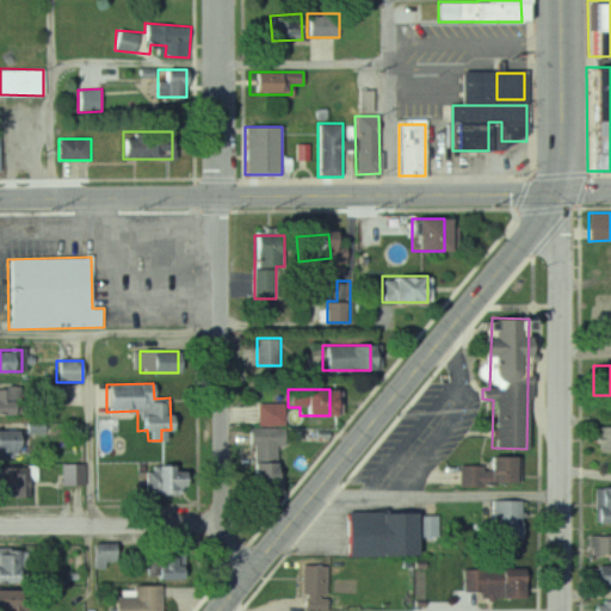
[(283,403),(255,403),(255,424),(283,424),(283,403)]
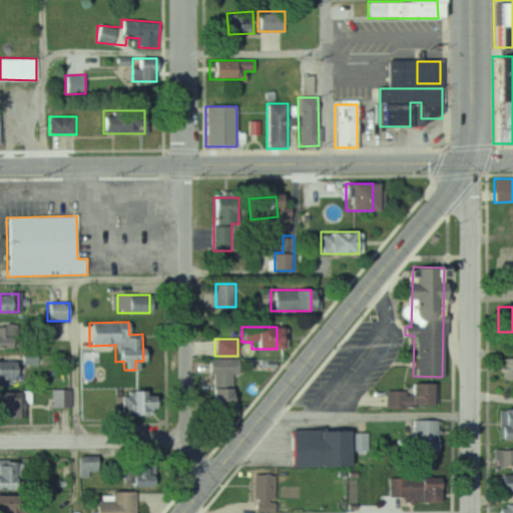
[(502,380),(512,379),(512,357),(502,358),(502,380)]
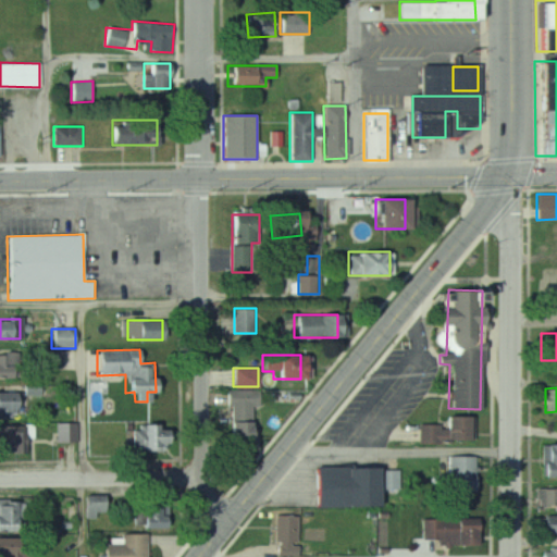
[(259,407),(259,390),(230,390),(230,431),(250,431),(250,407),(259,407)]
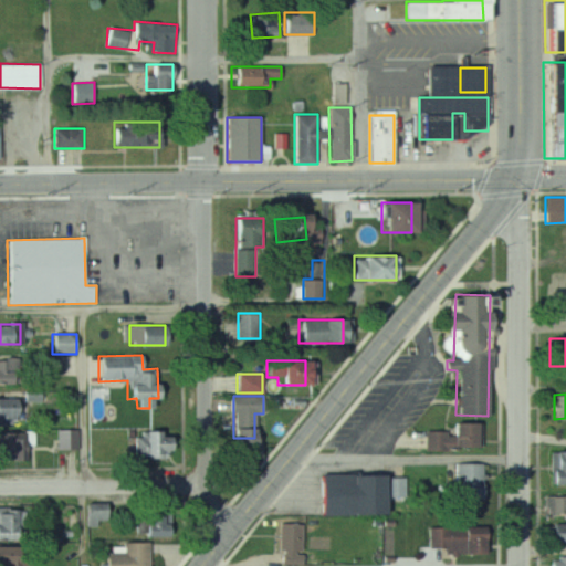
[(0,397),(0,422),(20,423),(20,398),(0,397)]
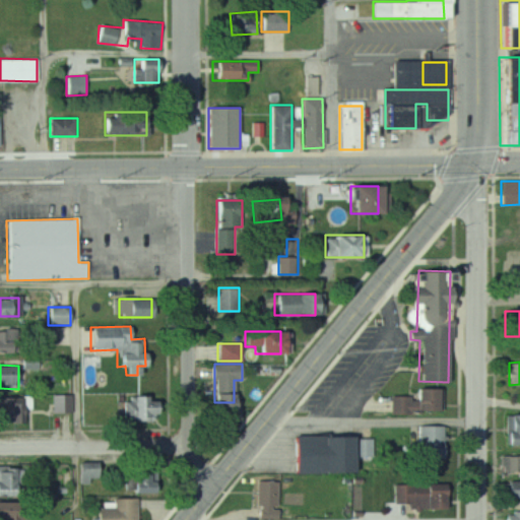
[(435,412),(435,389),(413,388),(412,397),(390,397),(389,412),(435,412)]
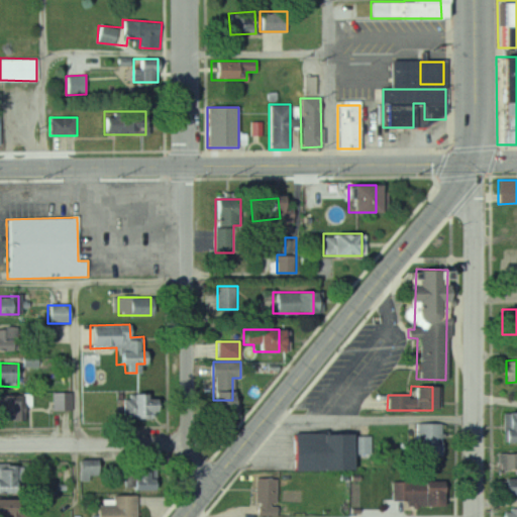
[(72,392),(53,392),(53,410),(72,410),(72,392)]
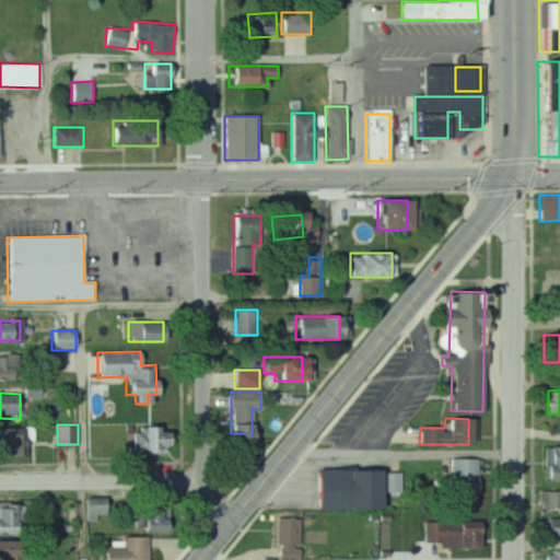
[(0,455),(26,455),(26,428),(0,428),(0,455)]
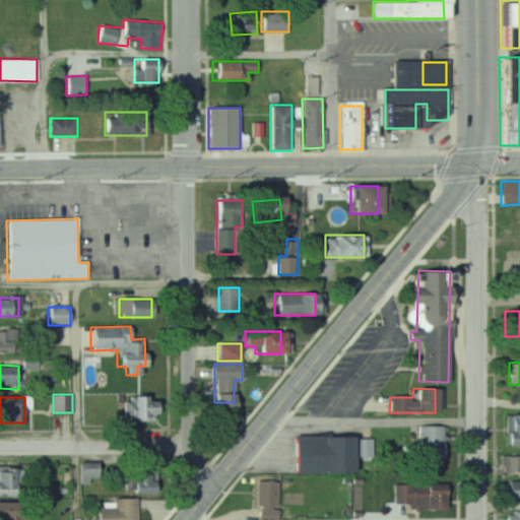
[(155,419),(155,397),(123,397),(123,419),(155,419)]
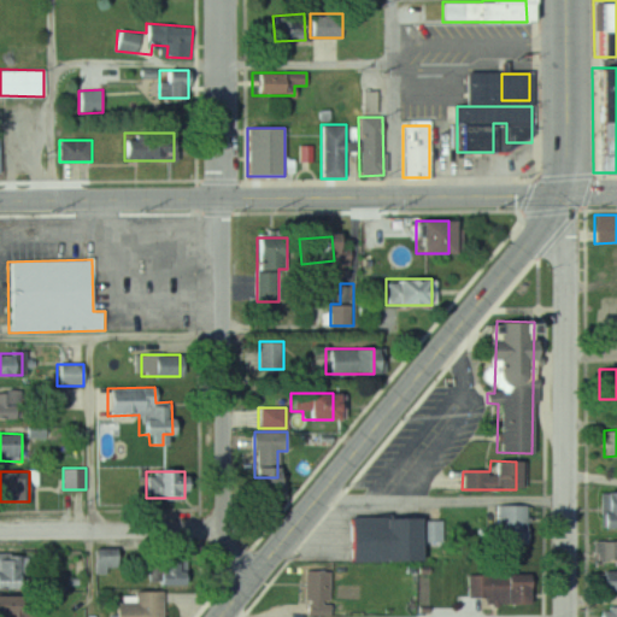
[(616,492),(598,492),(598,527),(616,527),(616,492)]
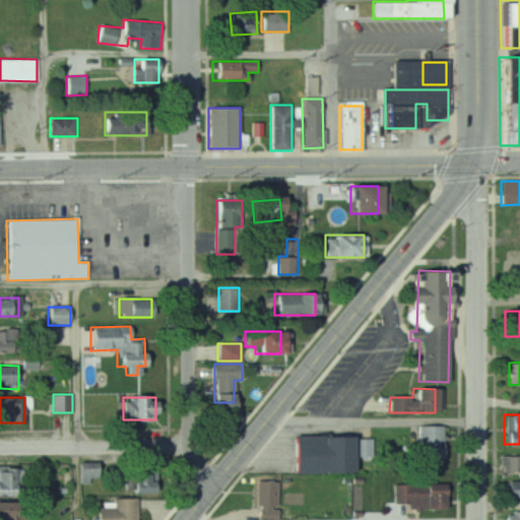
[(445,426),(410,426),(410,458),(445,458),(445,426)]
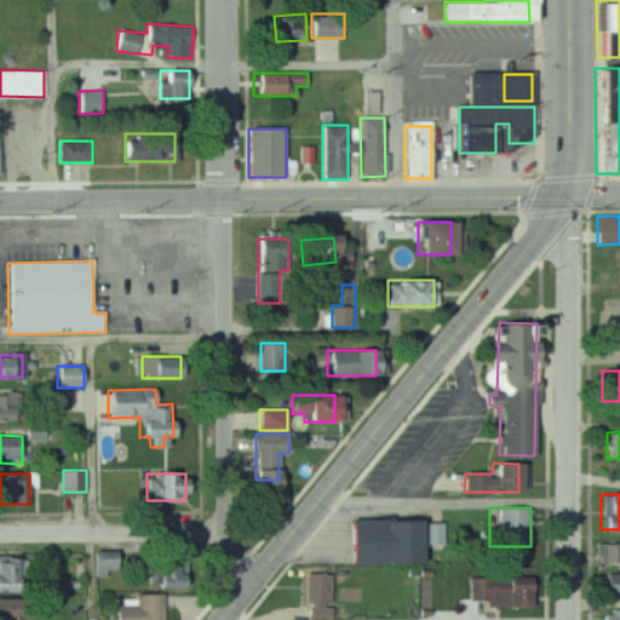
[(345,520),(345,564),(424,564),(423,520),(345,520)]
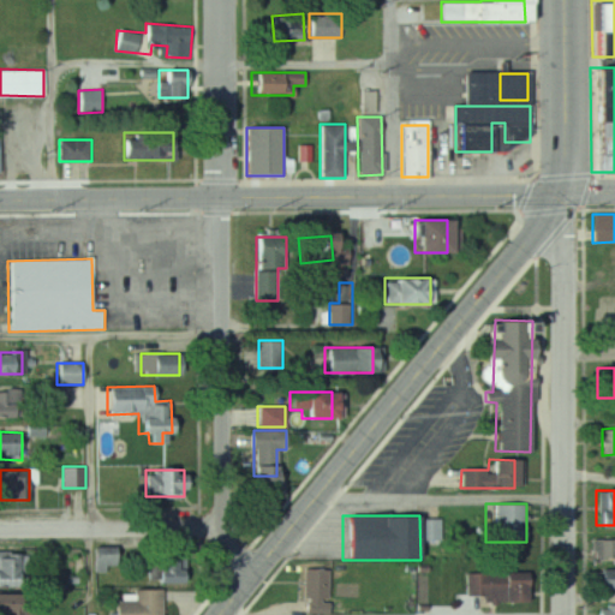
[(441,519),(427,520),(429,539),(443,538),(441,519)]
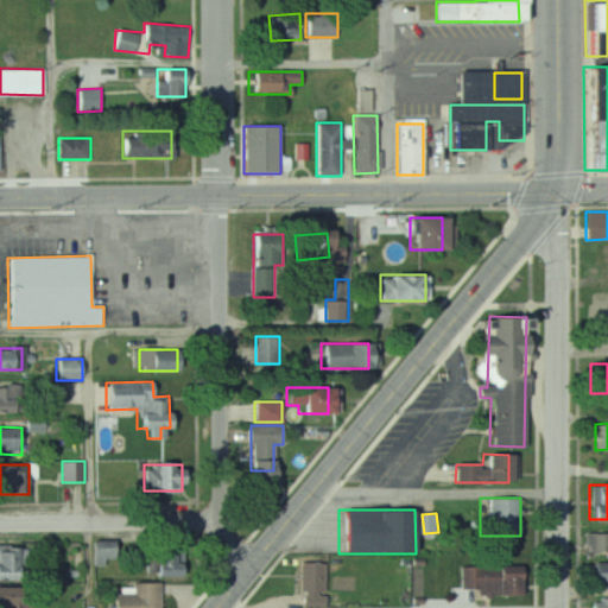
[(607,532),(587,533),(587,550),(607,550),(607,532)]
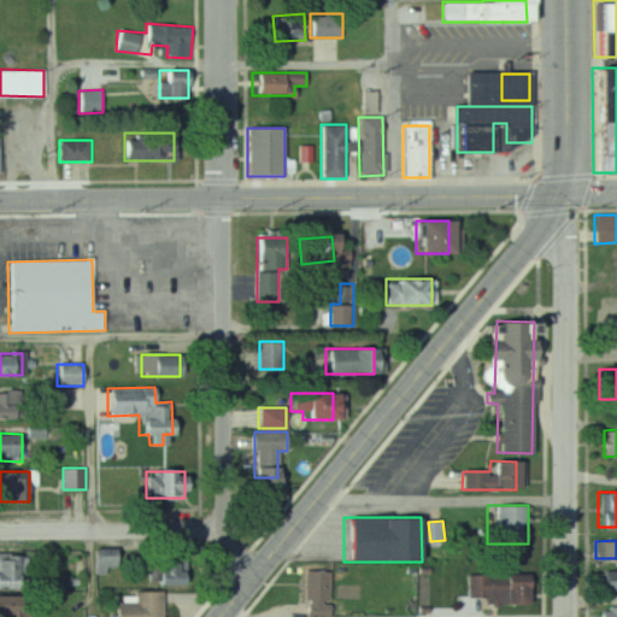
[(0,583),(28,585),(28,553),(0,553),(0,583)]
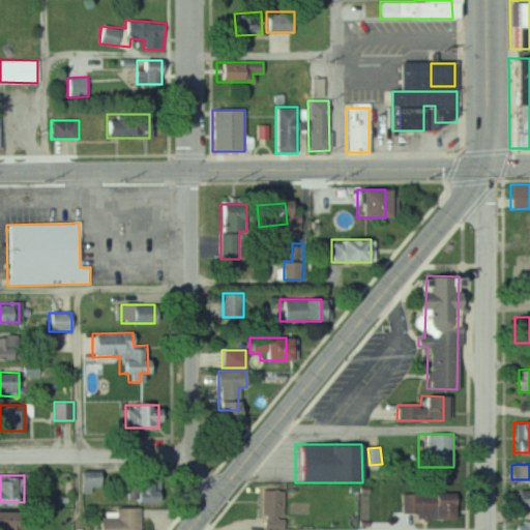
[(529,489),(513,490),(513,507),(529,506),(529,489)]
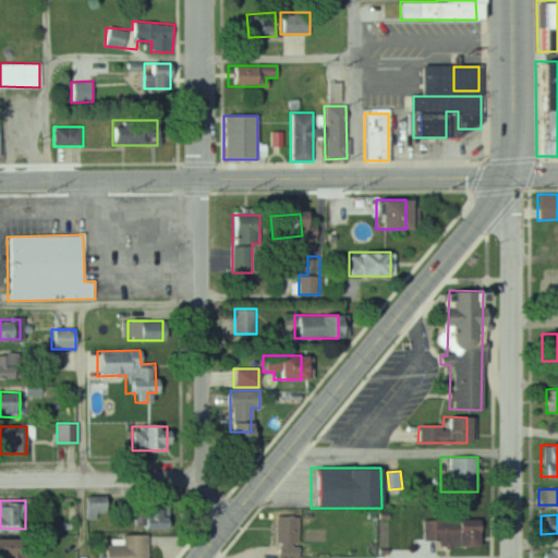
[(298,557),(298,516),(275,516),(275,557),(298,557)]
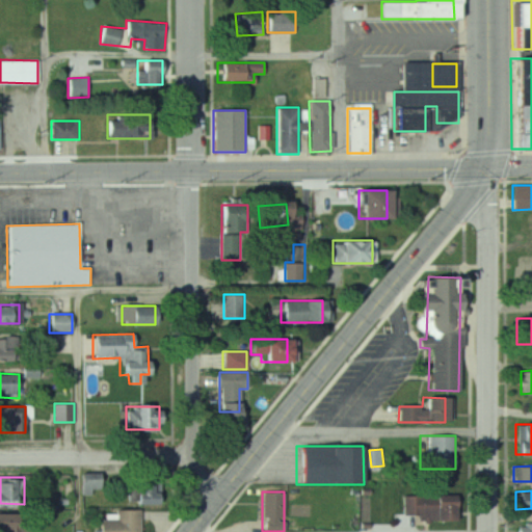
[(403,495),(403,515),(418,515),(418,521),(454,521),(454,495),(403,495)]
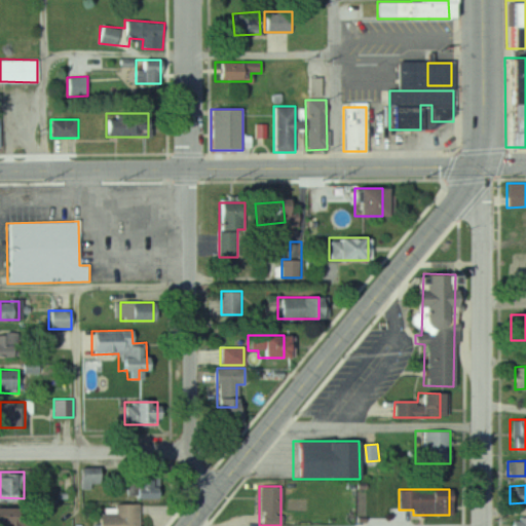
[(138,525),(138,504),(100,504),(99,525),(138,525)]
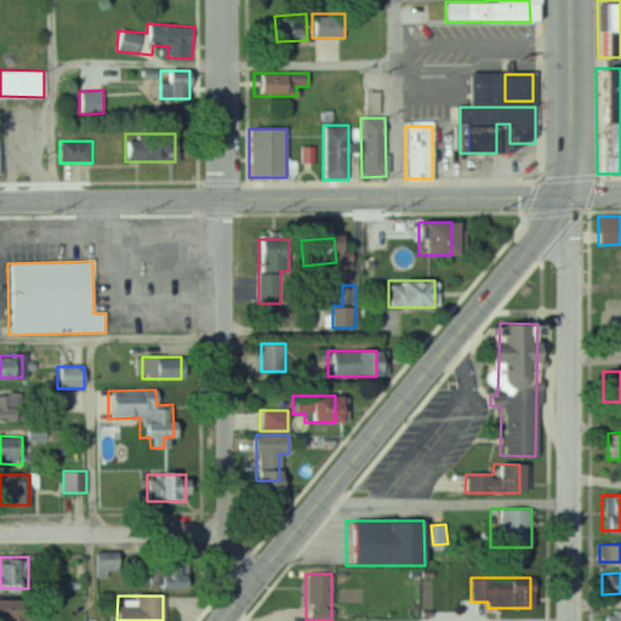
[(9,620),(7,620),(33,620),(33,611),(17,611),(17,599),(0,599),(0,620),(9,620)]
